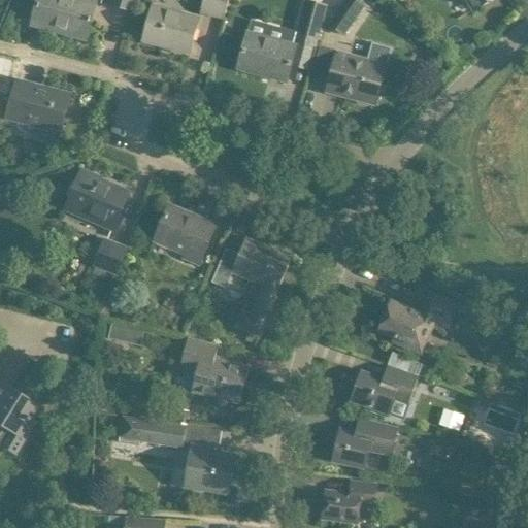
[(39,0),(38,4),(33,25),(87,38),(96,4),(96,0),(39,0)]
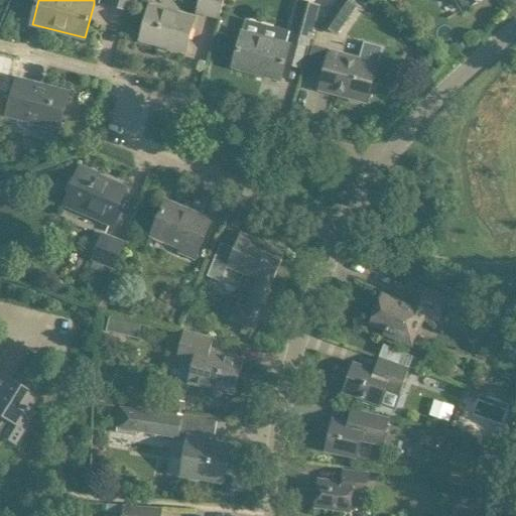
[(113,7),(129,11),(131,0),(99,0),(98,4),(113,7)]
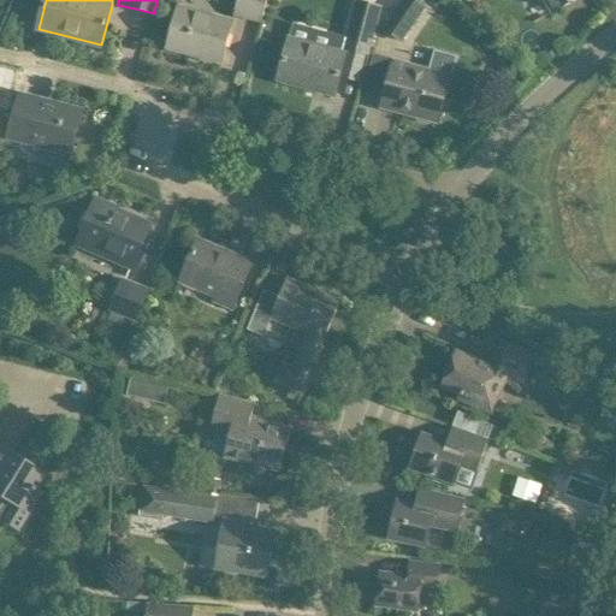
[(237,0),(235,13),(262,21),(267,0),(237,0)]
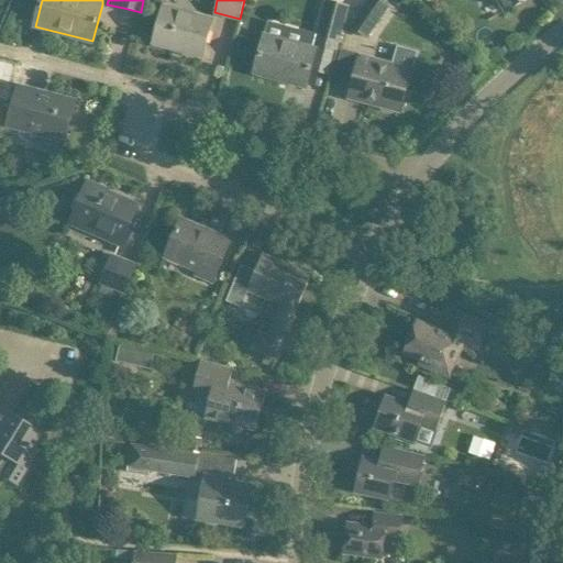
[(348,6),(328,0),(327,0),(316,43),(335,48),(348,6)]
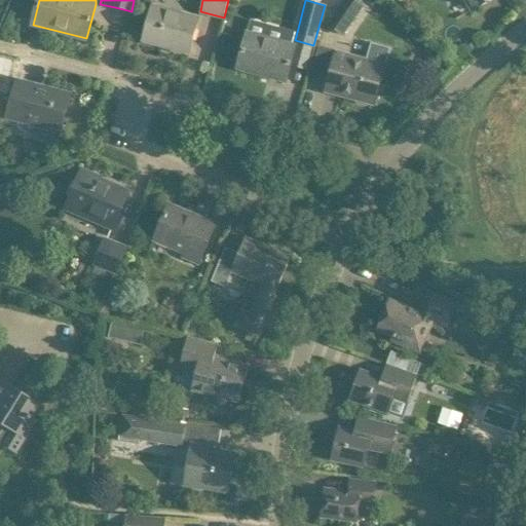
[(344,0),(328,25),(342,34),(362,5),(358,2),(359,0),(344,0)]
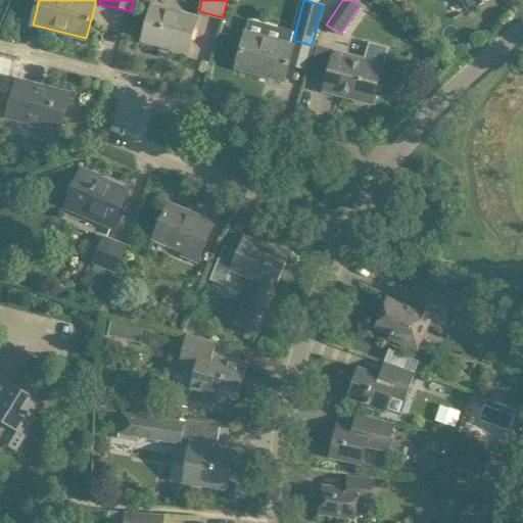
[(462,0),(469,12),(488,0),(462,0)]
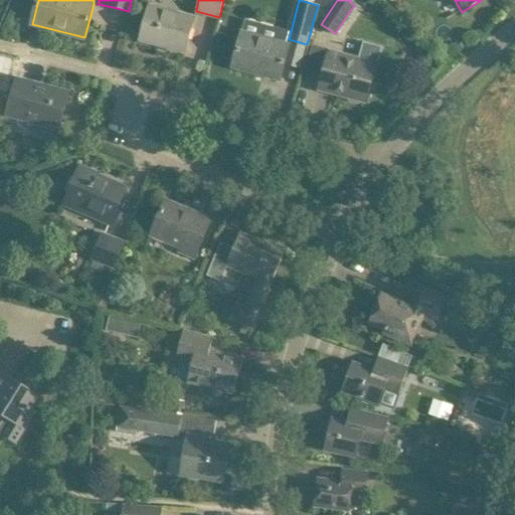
[(150,4),(145,21),(140,40),(186,52),(196,16),(150,4)]
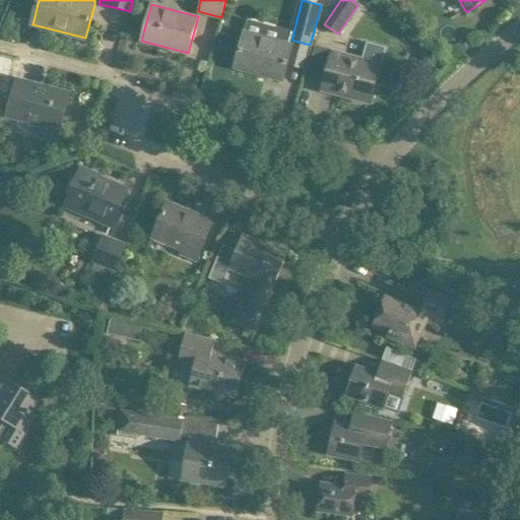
[(245,34),(241,48),(235,68),(282,81),(291,48),(245,34)]
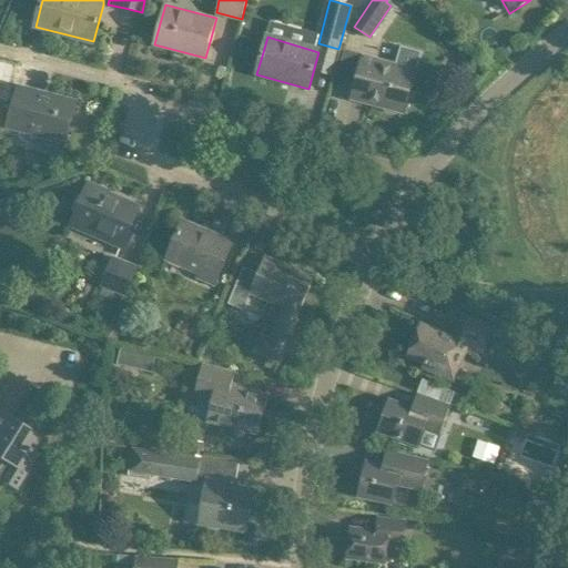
[(403,113),(414,71),(419,52),(401,47),(395,66),(363,57),(352,100),(354,100),(354,98),(377,103),(377,107),(384,109),(385,112),(396,115),(398,112),(403,113)]
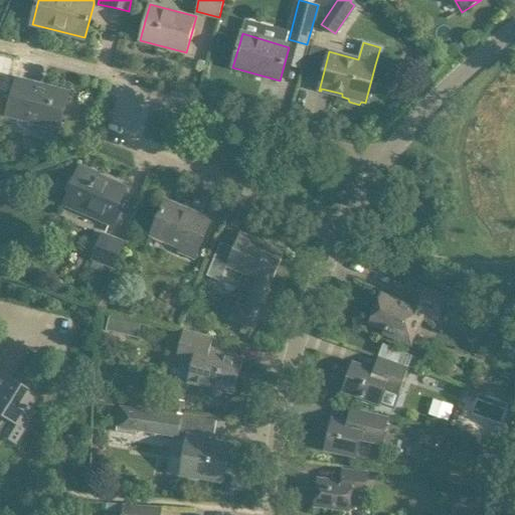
[(420,65),(433,66),(433,53),(421,52),(420,65)]
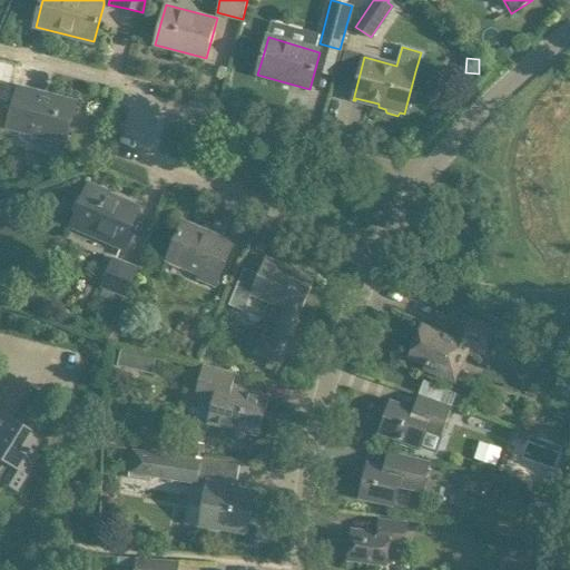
[(9,128),(46,138),(66,144),(77,102),(20,87),(15,108),(9,128)]
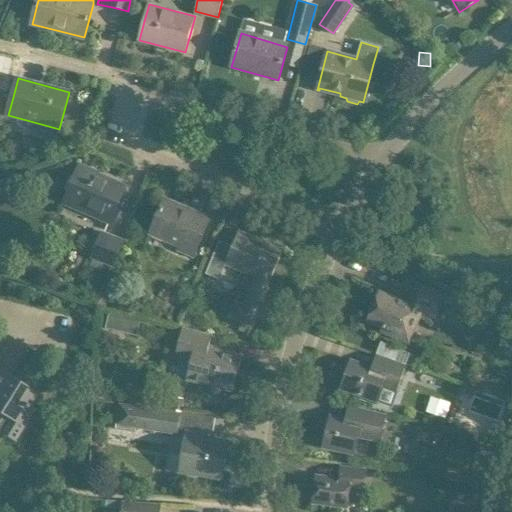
[(82,164),(74,183),(65,203),(111,223),(127,187),(98,175),(100,172),(82,164)]
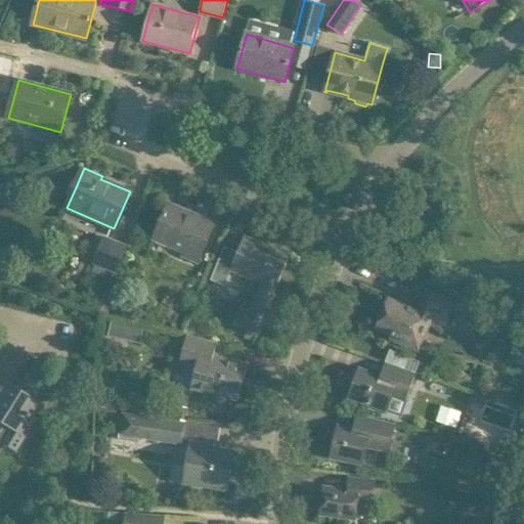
[(169,205),(162,223),(156,239),(186,251),(184,256),(202,262),(208,244),(216,224),(169,205)]
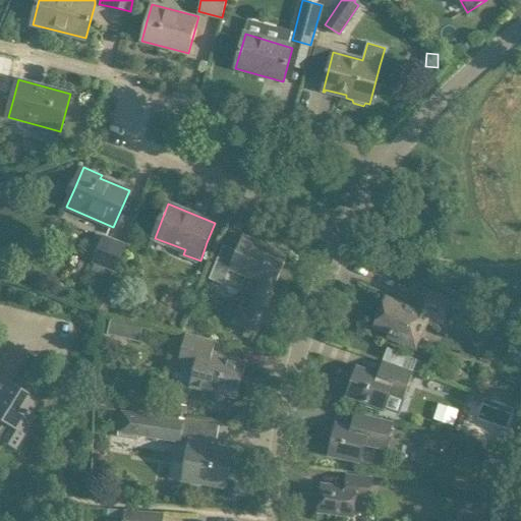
[(92,264),(114,273),(125,245),(104,235),(92,264)]
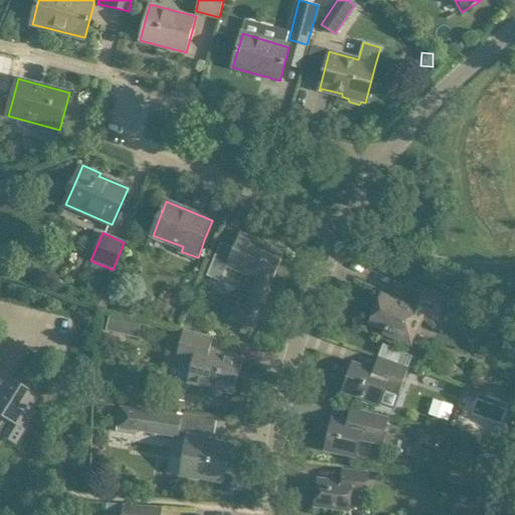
[(230,320),(235,322),(254,330),(275,281),(273,281),(285,251),(239,233),(233,248),(220,243),(206,277),(220,283),(226,268),(243,275),(245,271),(259,276),(245,308),(236,305),(230,320)]
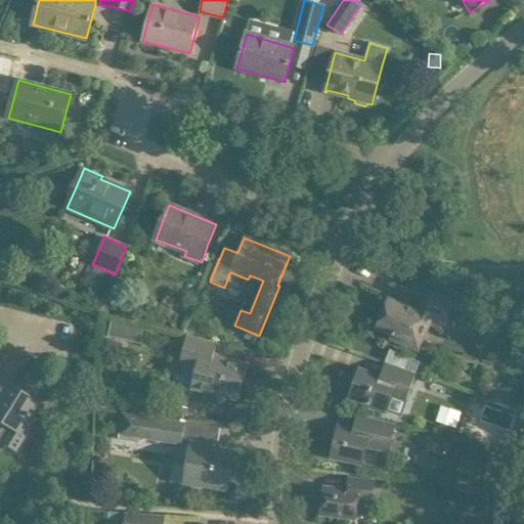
[(446,324),(447,322),(454,303),(426,292),(418,311),(388,299),(375,330),(391,337),(389,340),(419,352),(427,334),(433,318),(446,324)]
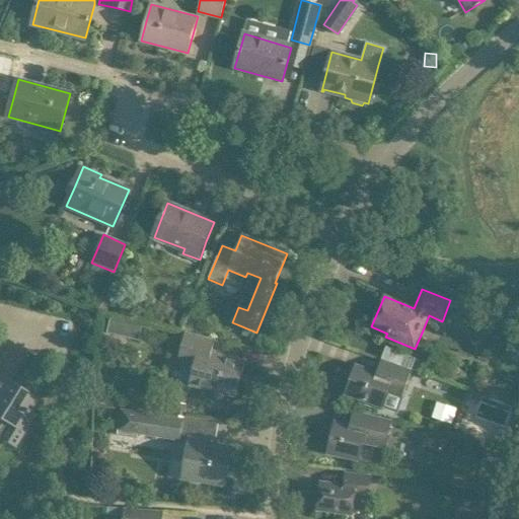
[(122,306),(114,292),(103,297),(112,311),(122,306)]
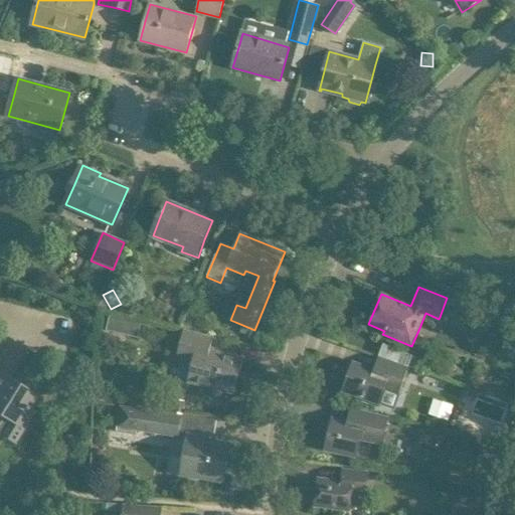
[(110,317),(106,330),(117,333),(120,320),(110,317)]
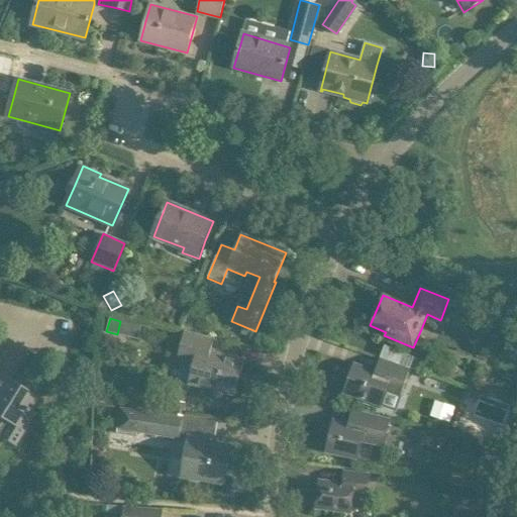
[(188,385),(225,394),(235,396),(243,360),(210,352),(214,338),(184,331),(178,358),(193,363),(188,385)]
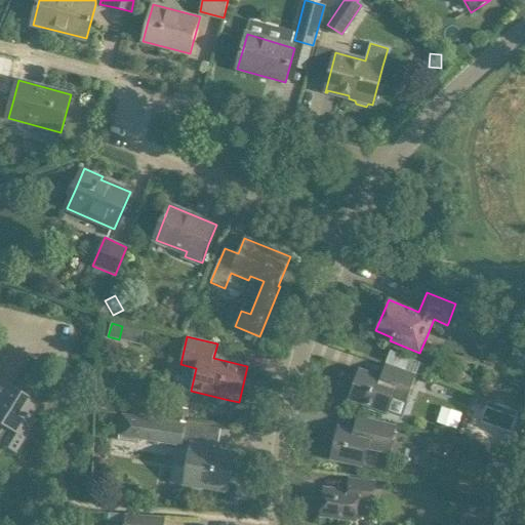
[(390,353),(387,364),(405,371),(417,375),(421,376),(426,365),(390,353)]
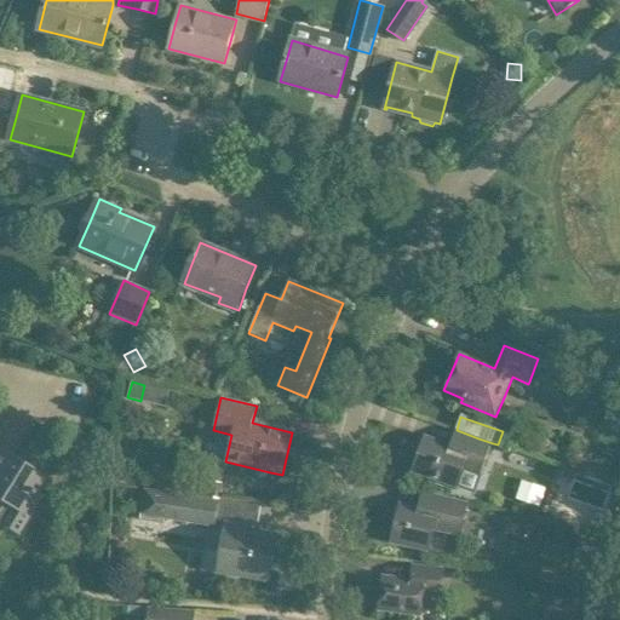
[(413,471),(436,480),(457,487),(463,470),(481,476),(493,443),(478,438),(457,430),(449,447),(425,438),(413,471)]
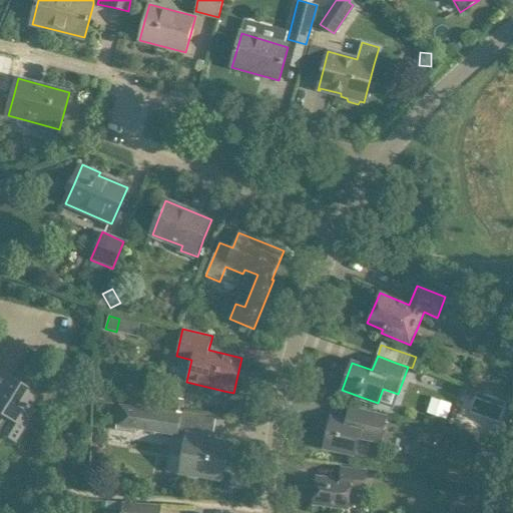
[(6,417),(7,418),(24,428),(34,411),(30,409),(39,394),(11,377),(4,389),(0,385),(0,417),(4,420),(6,417)]
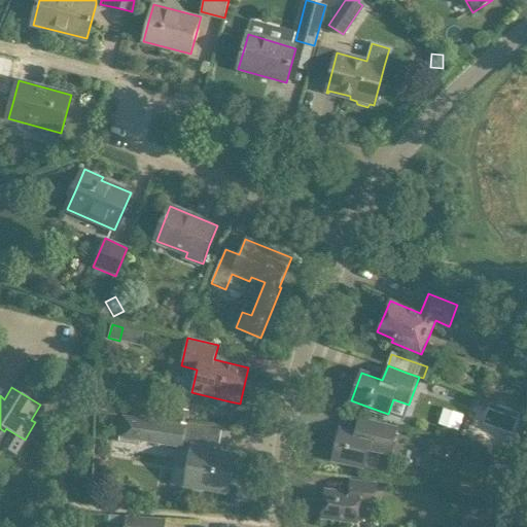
[(506,430),(512,415),(481,403),(475,419),(506,430)]
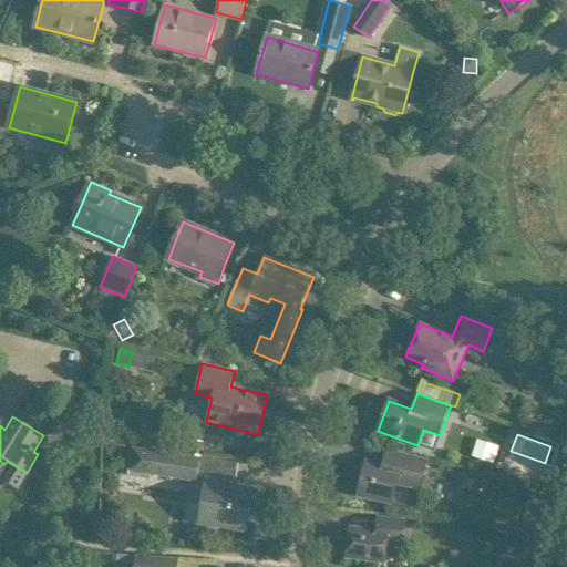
[(202,459),(204,445),(187,442),(185,455),(200,459),(202,459)]
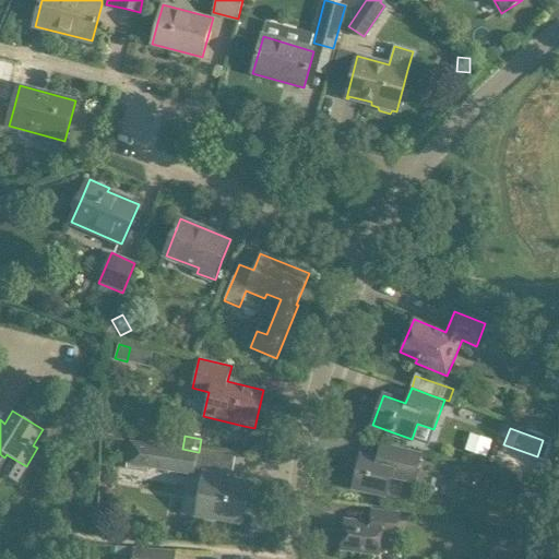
[(147,472),(147,468),(194,476),(198,452),(182,449),(130,441),(126,468),(147,472)]
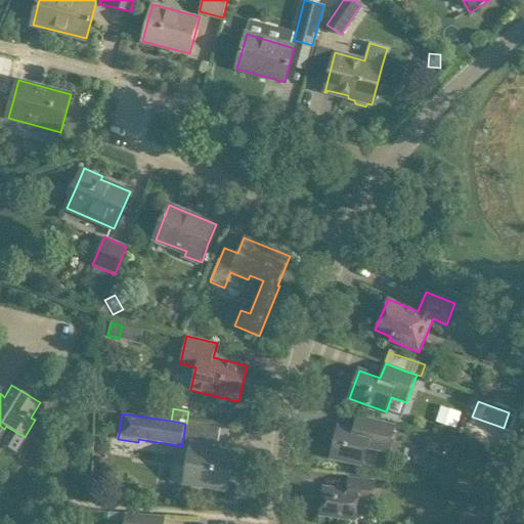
[(331,459),(355,464),(362,465),(365,448),(388,453),(394,424),(377,421),(356,416),(353,431),(338,428),(331,459)]
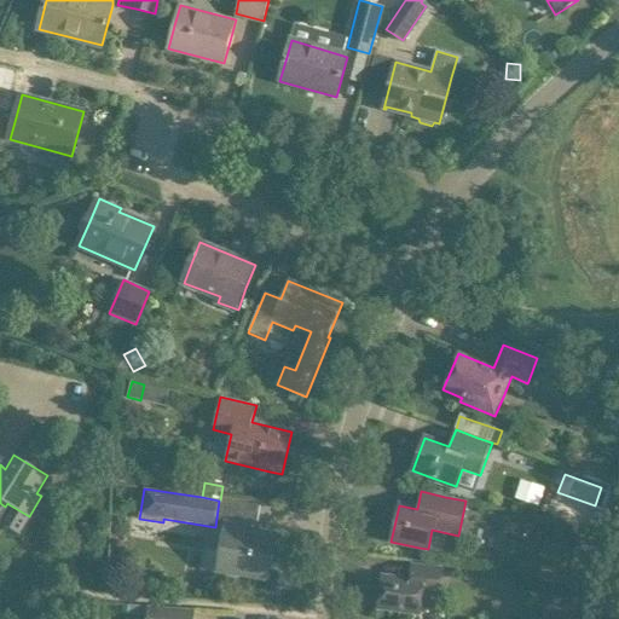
[(226,520),(221,548),(218,572),(268,579),(276,536),(266,534),(249,531),(250,524),(226,520)]
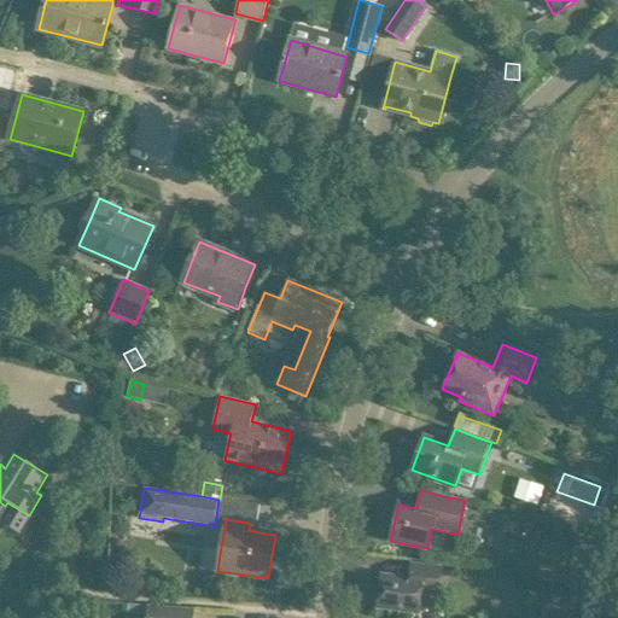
[(600,531),(590,529),(576,525),(572,543),(596,549),(600,531)]
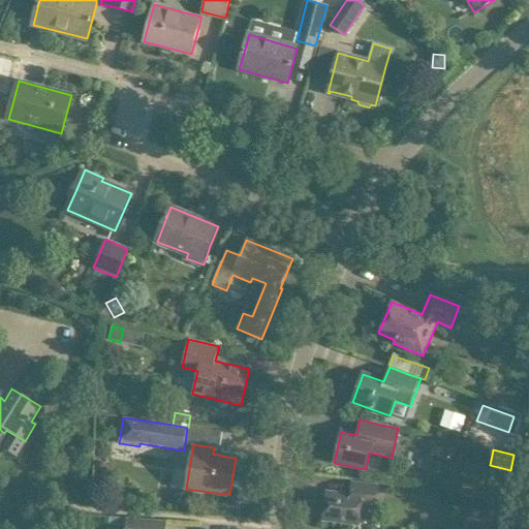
[(323,521),(344,523),(360,525),(362,507),(375,509),(378,487),(352,484),(350,495),(327,493),(323,521)]
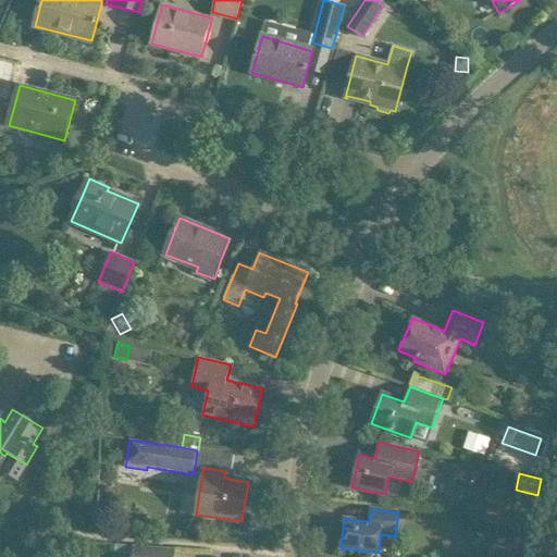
[(498,546),(522,551),(527,530),(502,525),(498,546)]
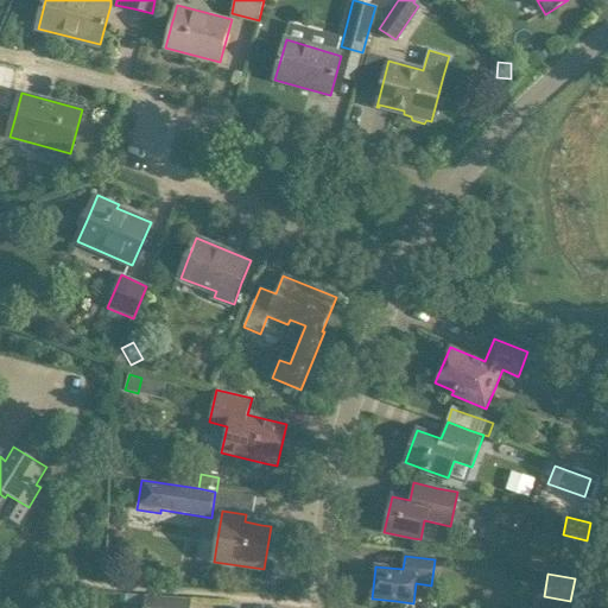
[(144,607),(189,607),(190,600),(145,596),(144,607)]
